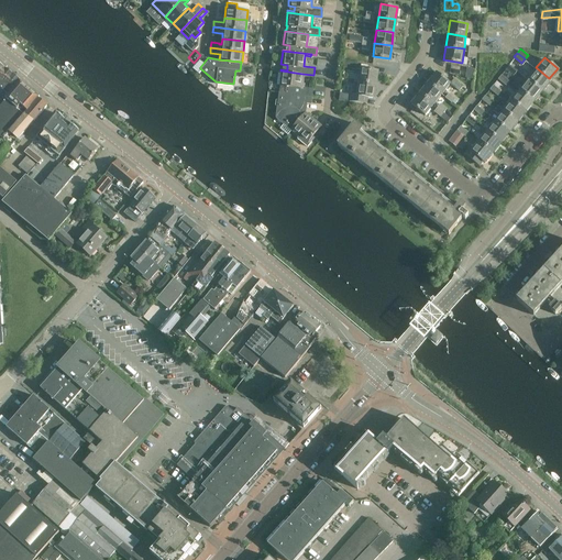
[(355,67),(356,61),(344,58),(343,65),(355,67)]
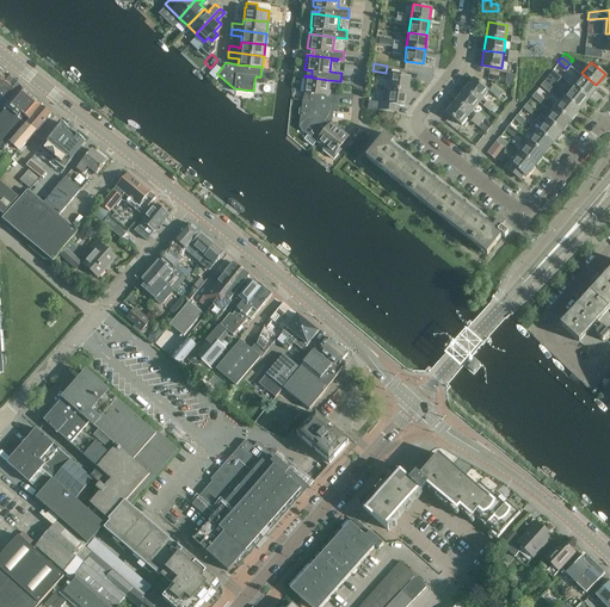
[(558,79),(561,75),(552,68),(549,73),(558,79)]
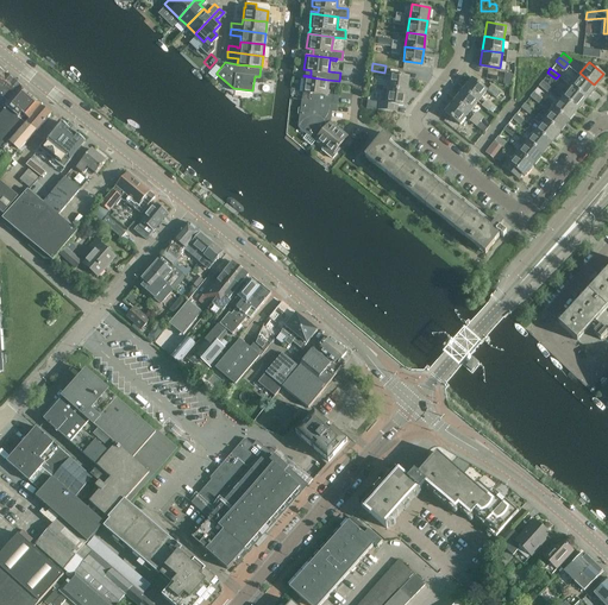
[(20,84),(8,74),(6,73),(0,79),(0,112),(0,109),(2,106),(20,84)]
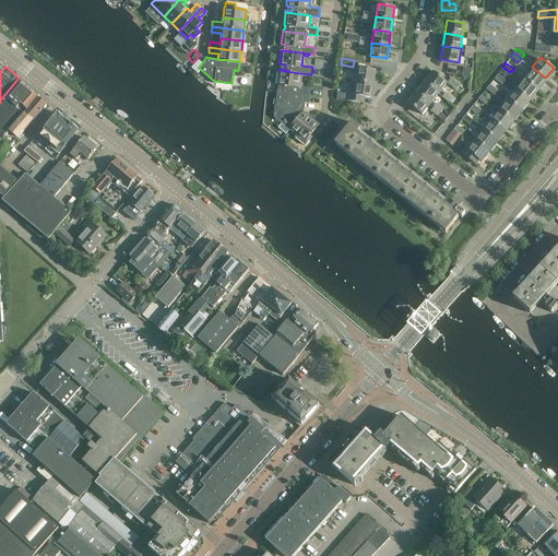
[(356,80),(372,82),(375,69),(357,67),(356,80)]
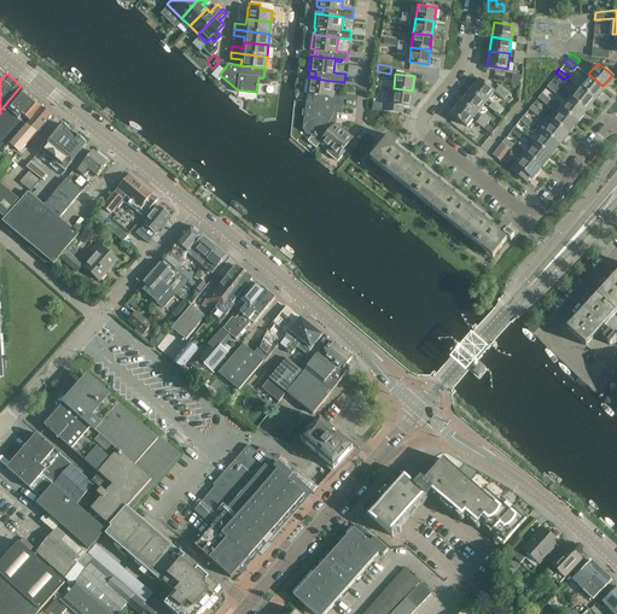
[(594,97),(603,86),(588,74),(580,86),(594,97)]
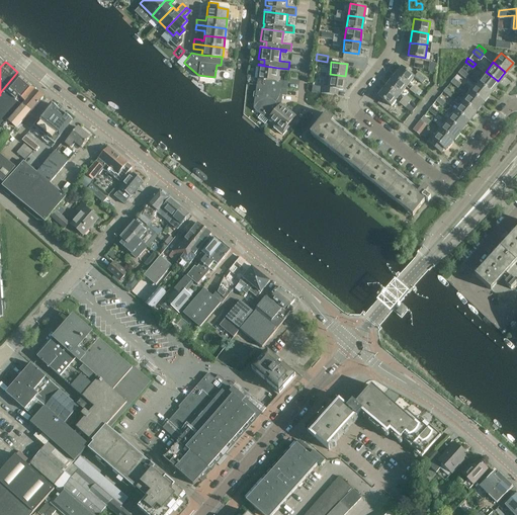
[(277,79),(278,68),(258,65),(256,77),(262,78),(261,83),(256,82),(256,83),(258,83),(286,87),(287,80),(277,79)]
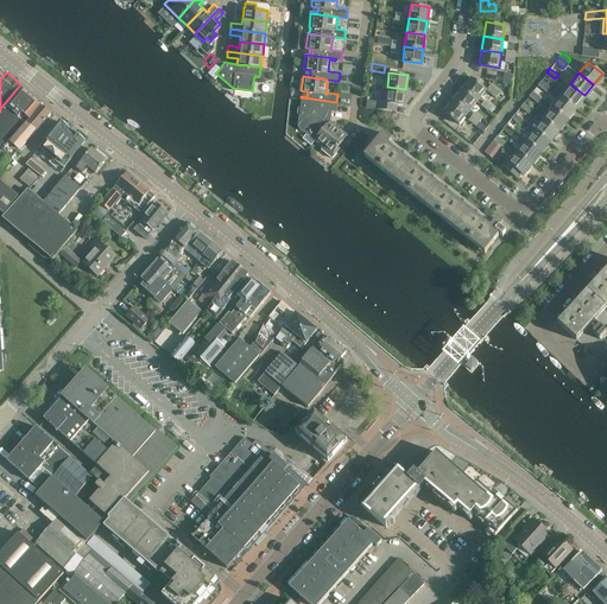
[(485,88),(470,76),(461,88),(476,100),(486,89),(487,90),(492,93),(494,95),(499,90),(489,82),(485,88)]
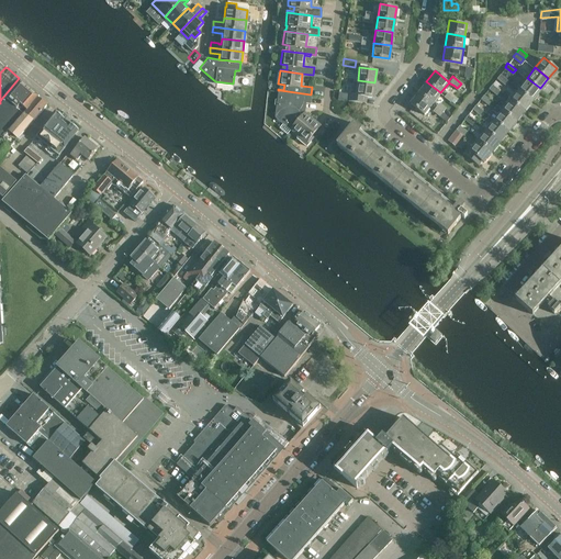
[(504,84),(507,79),(500,73),(496,77),(504,84)]
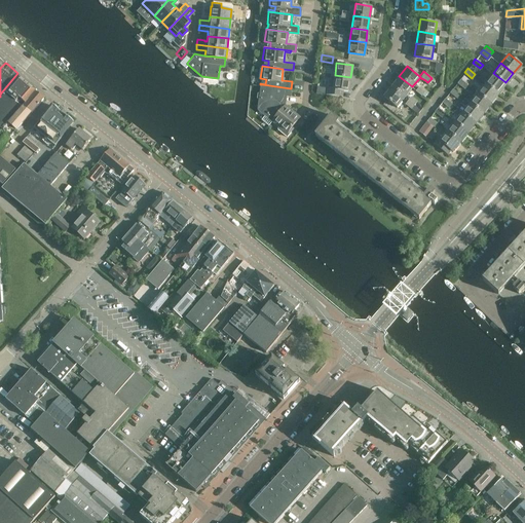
[(35,88),(17,73),(2,91),(0,95),(0,97),(0,125),(2,127),(34,89),(35,88)]
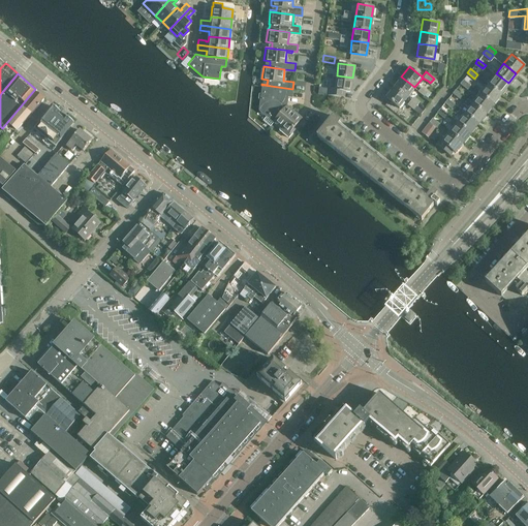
[(500,93),(508,83),(496,73),(488,83),(500,93)]
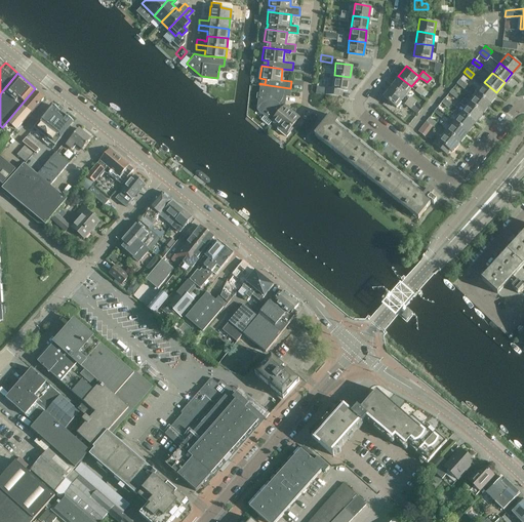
[(350,77),(334,75),(330,74),(328,86),(337,88),(348,89),(350,77)]
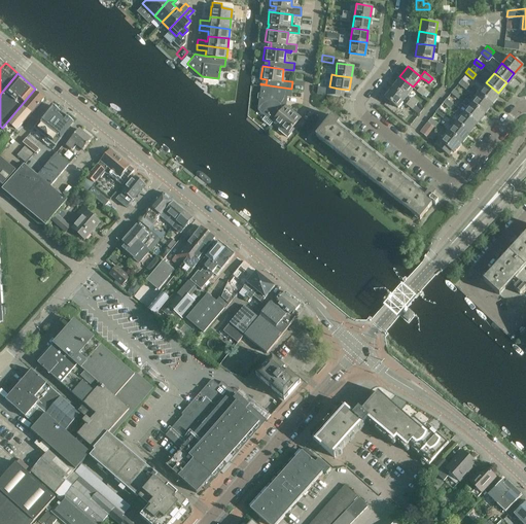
[(406,96),(413,86),(399,76),(392,85),(406,96)]
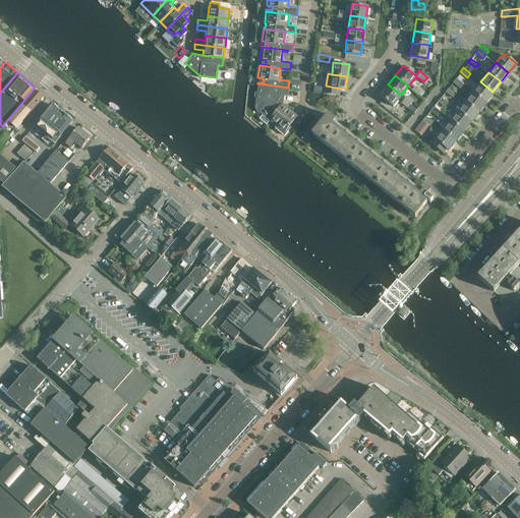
[(460,87),(463,82),(456,76),(453,80),(460,87)]
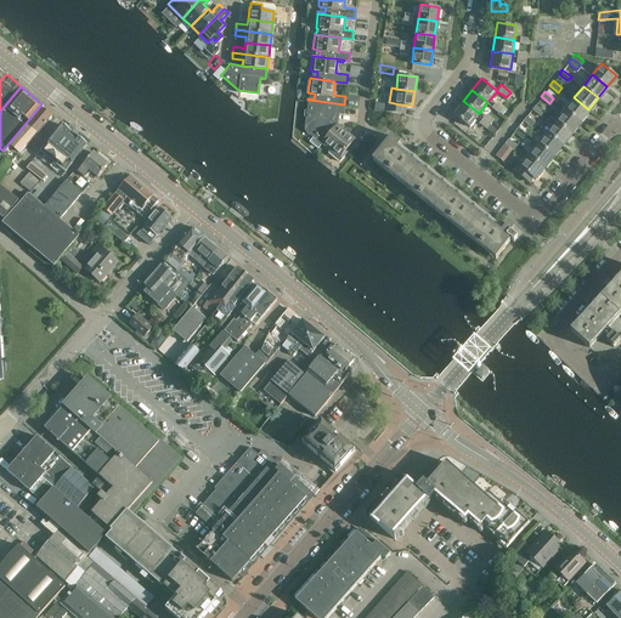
[(580,120),(588,109),(574,97),(565,108),(580,120)]
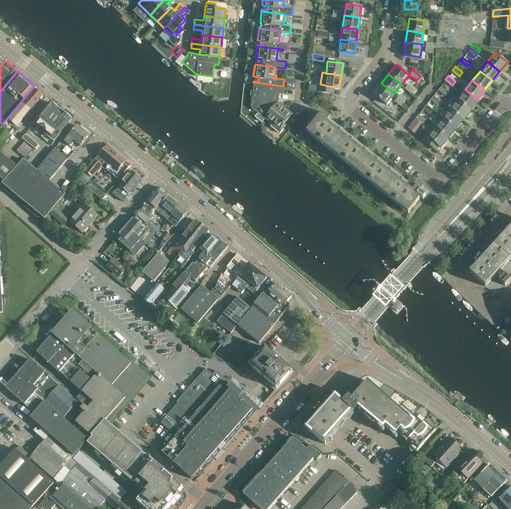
[(283,86),(255,82),(253,82),(251,94),(250,105),(263,116),(263,117),(277,100),(276,100),(277,92),(282,92),(283,86)]
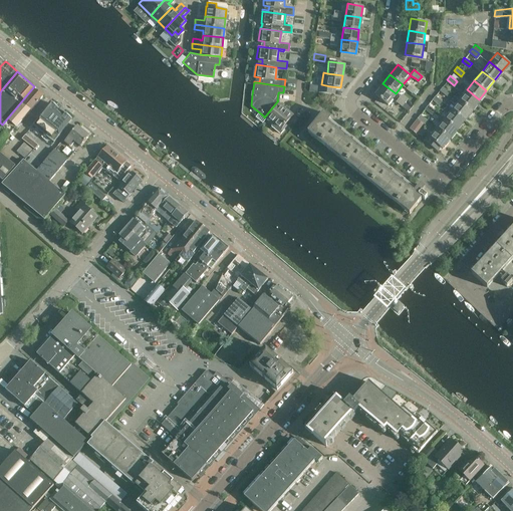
[(388,103),(396,93),(382,83),(374,92),(388,103)]
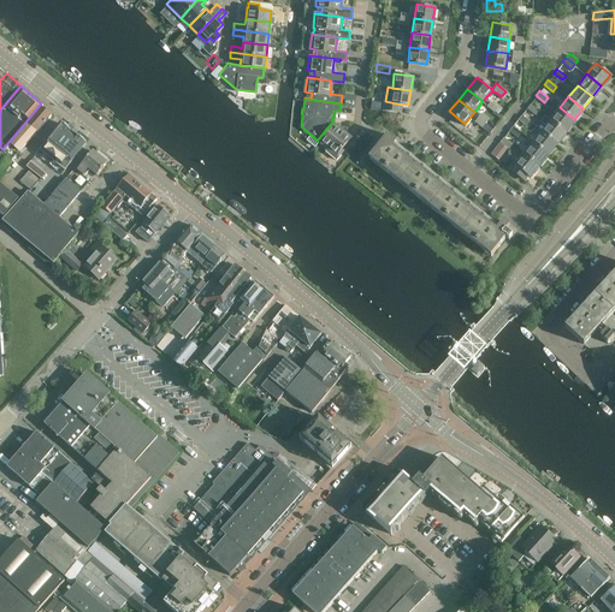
[(494,110),(497,105),(490,100),(486,104),(494,110)]
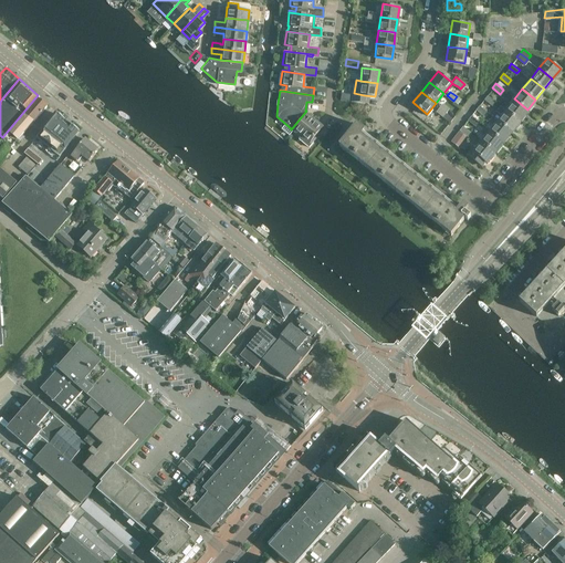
[(363,102),(364,95),(354,93),(351,93),(349,100),(363,102)]
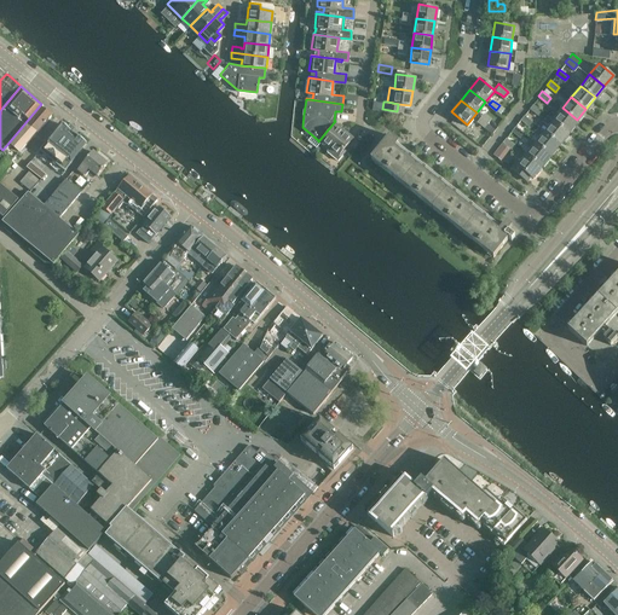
[(538,114),(542,110),(532,103),(529,106),(538,114)]
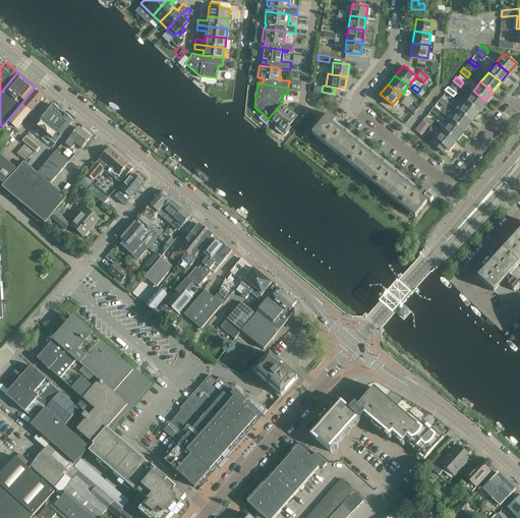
[(42,96),(34,89),(2,126),(1,127),(0,128),(0,147),(10,134),(9,133),(42,96)]
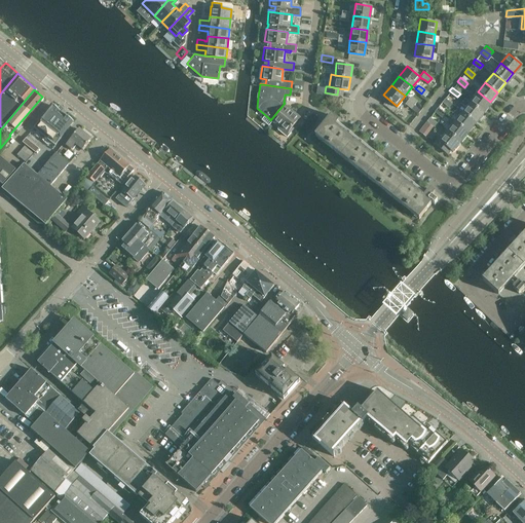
[(482,111),(490,102),(478,91),(470,101),(470,102),(482,111)]
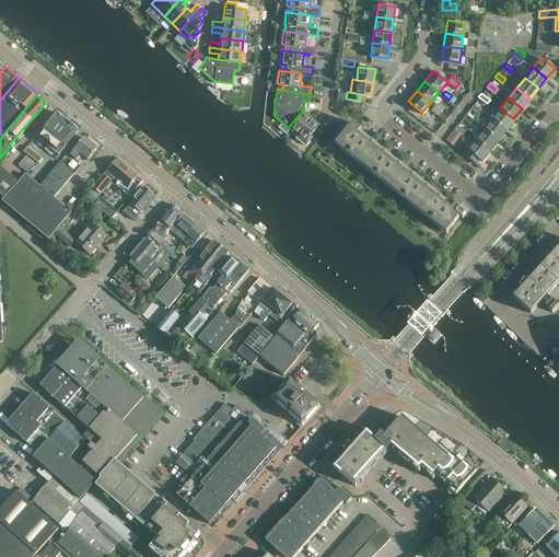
[(434,104),(440,109),(443,106),(437,101),(434,104)]
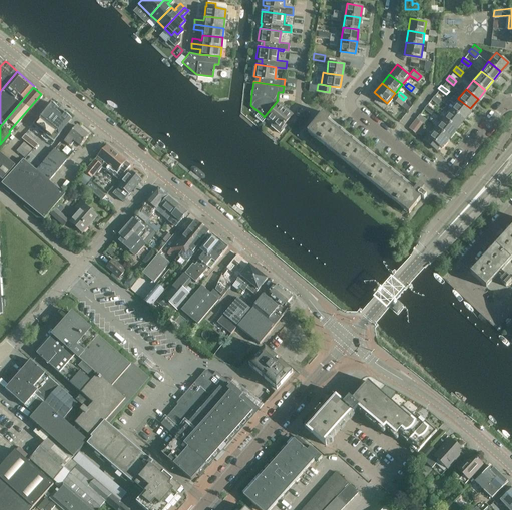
[(426,103),(434,109),(429,105),(433,100),(438,104),(441,100),(434,94),(426,103)]
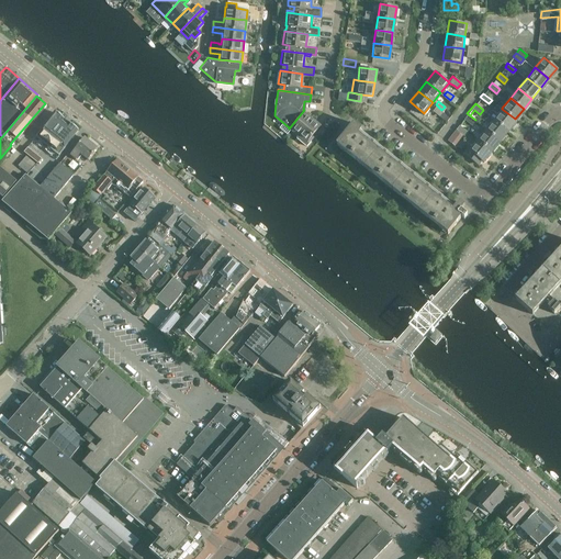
[(502,109),(502,108),(496,103),(493,109),(498,113),(494,119),(507,130),(515,119),(502,109)]
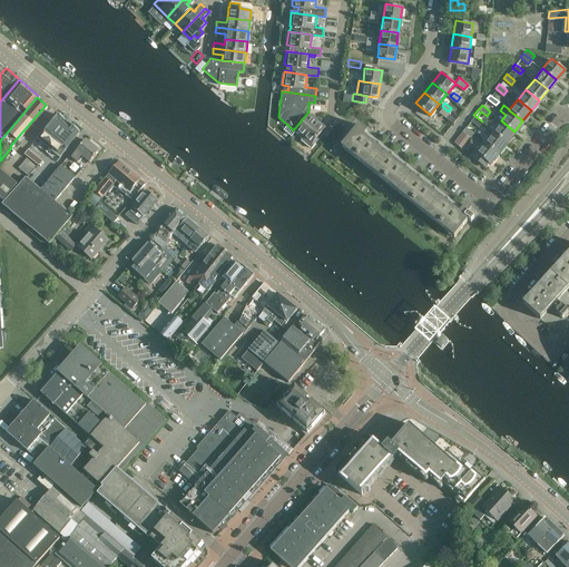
[(454,117),(448,111),(442,106),(439,110),(445,116),(445,115),(452,120),(454,117)]
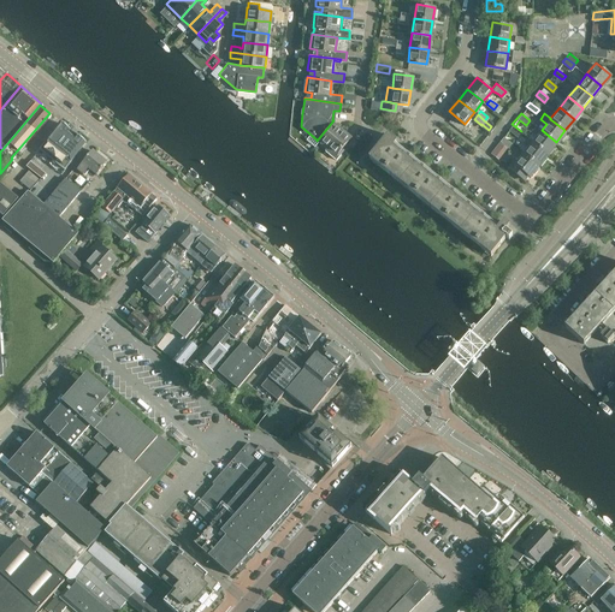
[(60,120),(39,147),(64,167),(86,141),(60,120)]
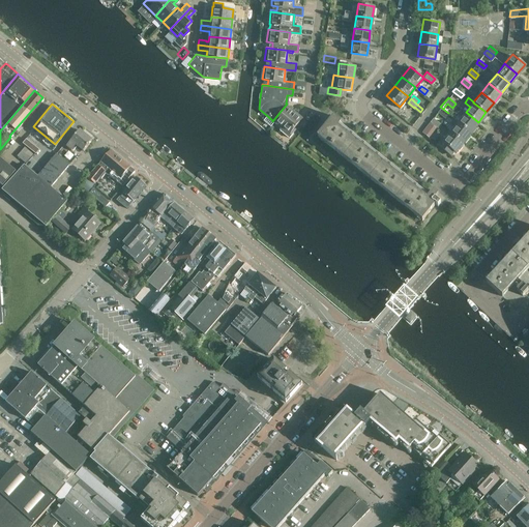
[(278,128),(288,137),(296,127),(294,125),(301,116),(287,104),(272,121),(280,126),(278,127),(278,128)]
